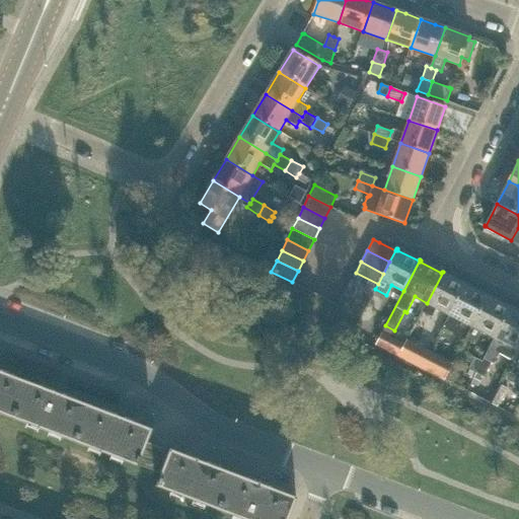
[(464,285),(450,278),(443,274),(443,272),(427,303),(422,311),(432,316),(437,308),(449,314),(465,284),(464,283),(464,285)]
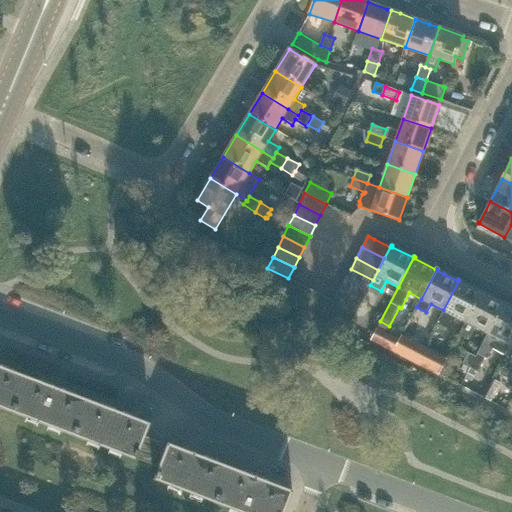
[(367,291),(370,285),(373,280),(351,269),(345,279),(367,291)]
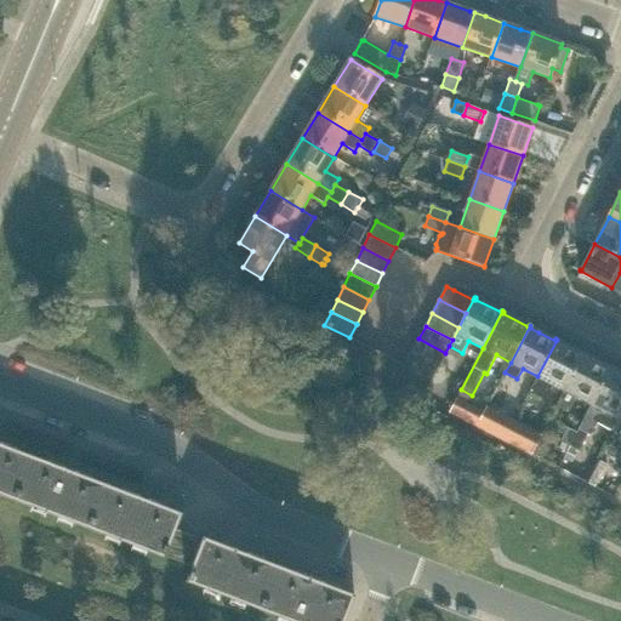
[(364,345),(349,337),(336,363),(351,370),(364,345)]
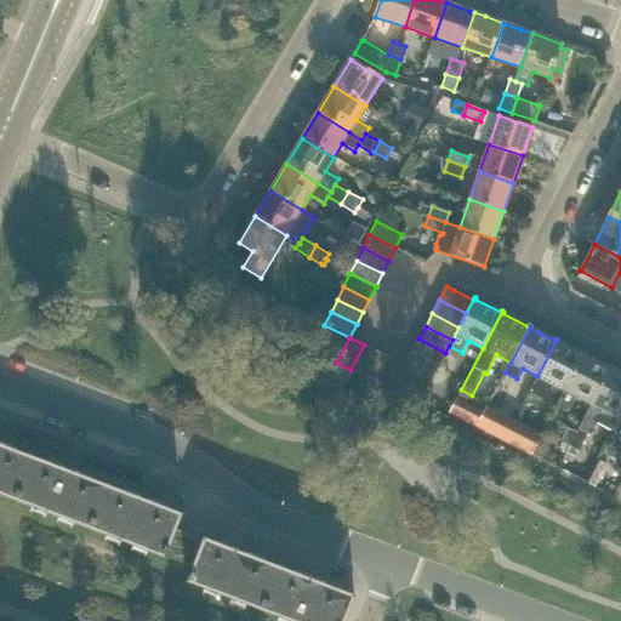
[(438,366),(445,353),(419,339),(411,352),(438,366)]
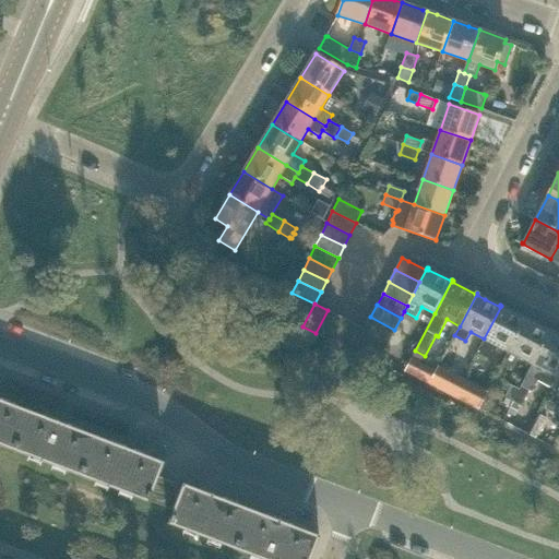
[(524,319),(509,311),(501,307),(502,306),(501,306),(484,339),(477,352),(487,357),(495,344),(509,352),(525,318),(524,319)]
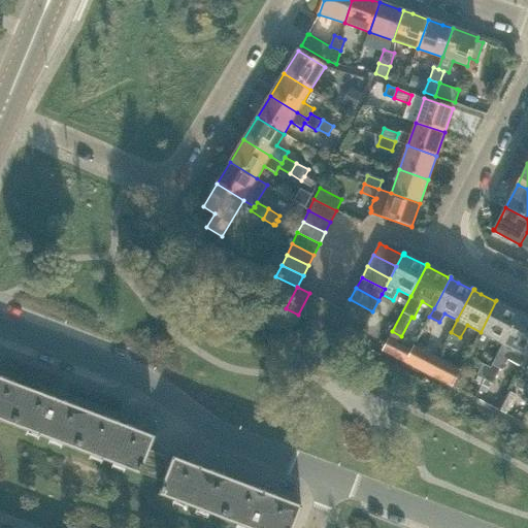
[(321,326),(332,305),(321,299),(309,321),(321,326)]
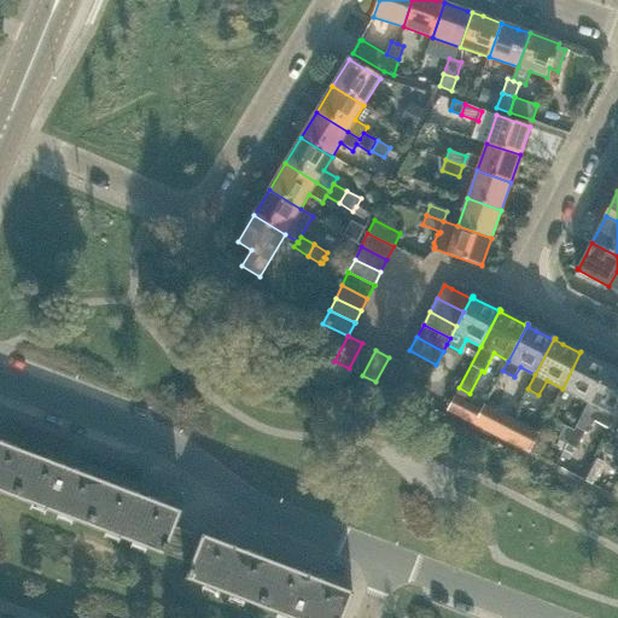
[(429,378),(436,365),(409,350),(403,363),(402,365),(429,378)]
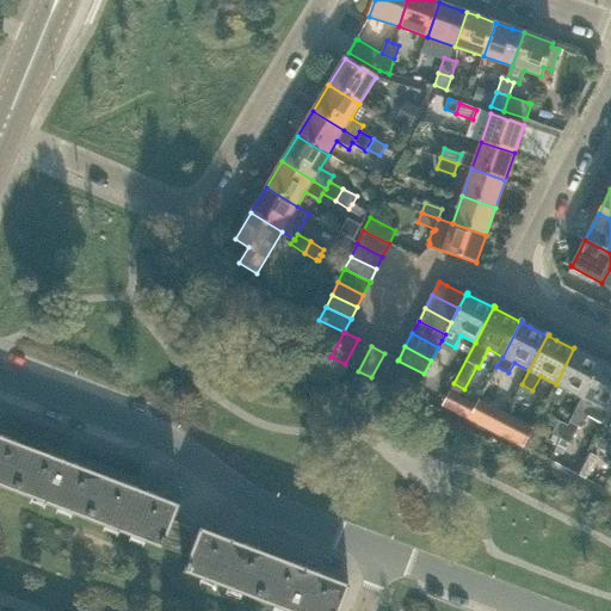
[(575,349),(574,347),(556,384),(548,397),(560,405),(567,390),(582,397),(602,362),(600,360),(599,363),(574,350),(575,349)]
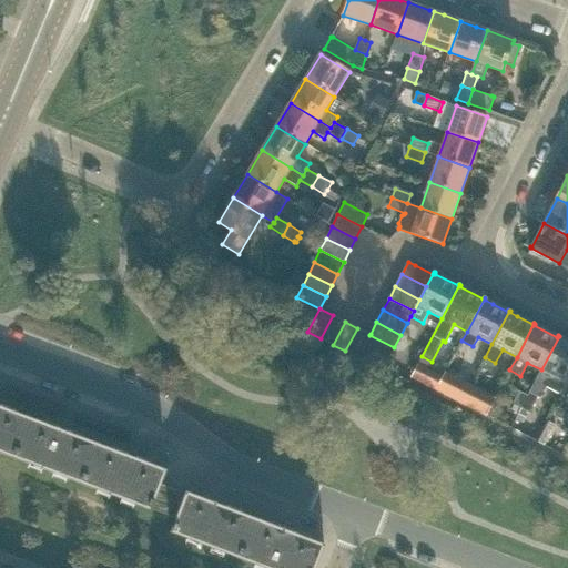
[(358,356),(369,335),(371,334),(357,328),(345,351),(358,357),(358,356)]
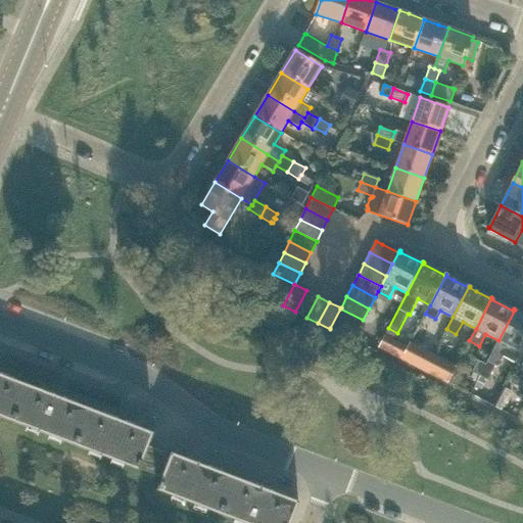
[(353,339),(363,320),(340,308),(330,328),(353,339)]
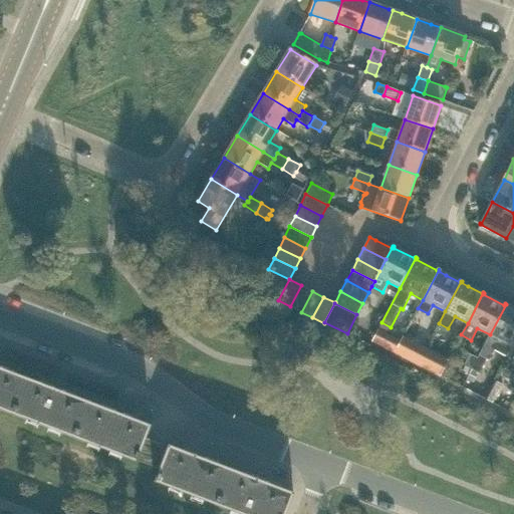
[(513,309),(506,305),(506,304),(490,334),(480,354),(487,358),(489,359),(494,349),(507,356),(512,346),(513,342),(513,309)]
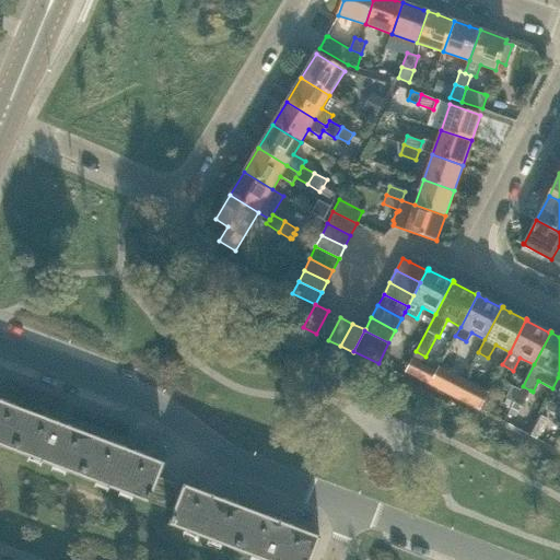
[(431,384),(438,370),(413,358),(406,371),(431,384)]
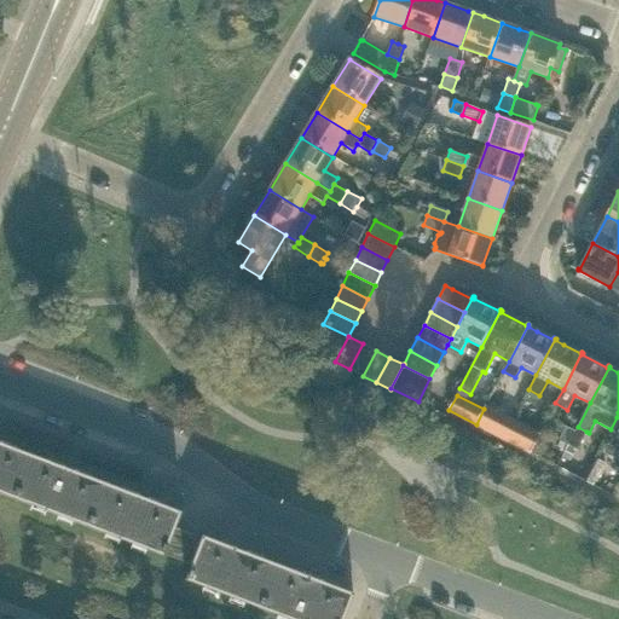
[(503,438),(514,418),(486,405),(484,409),(476,424),(503,438)]
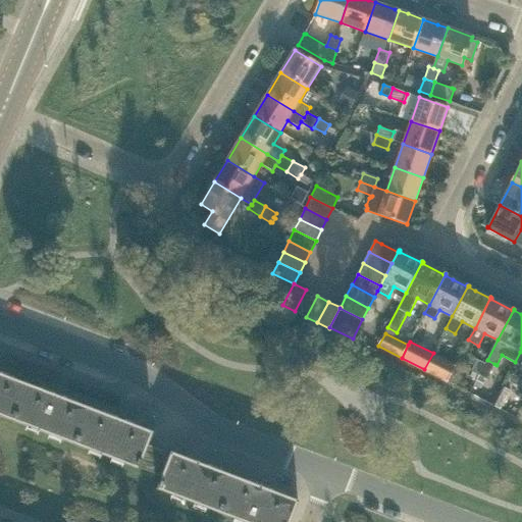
[(433,353),(424,369),(448,381),(456,365),(433,353)]
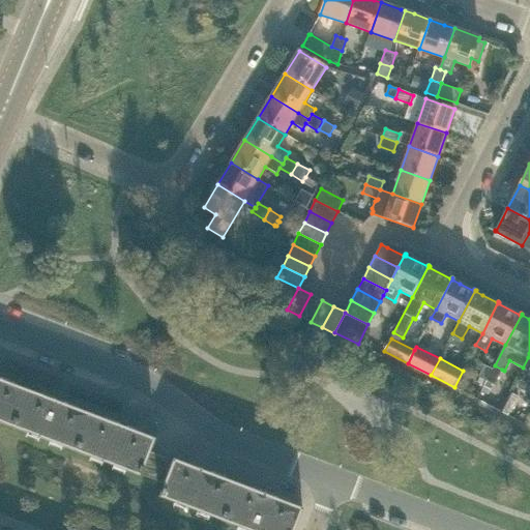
[(487,381),(493,369),(484,365),(479,377),(487,381)]
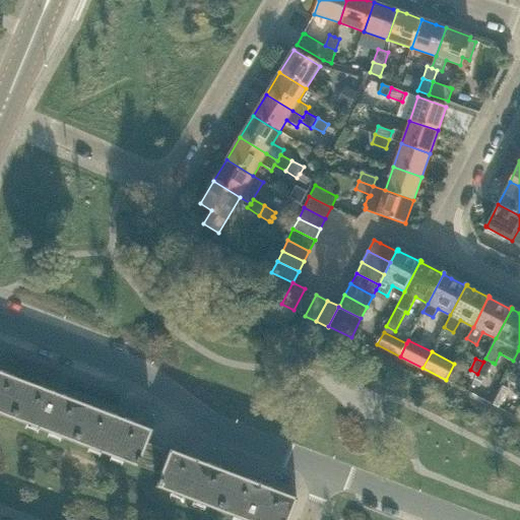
[(483,362),(477,374),(485,378),(493,363),(485,359),(483,362)]
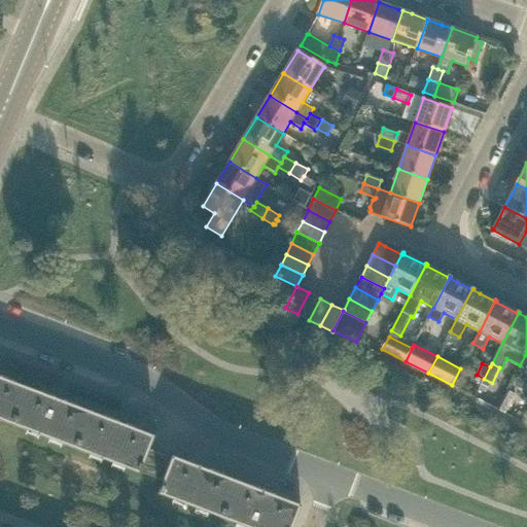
[(0,419),(14,425),(29,388),(0,377),(0,419)]
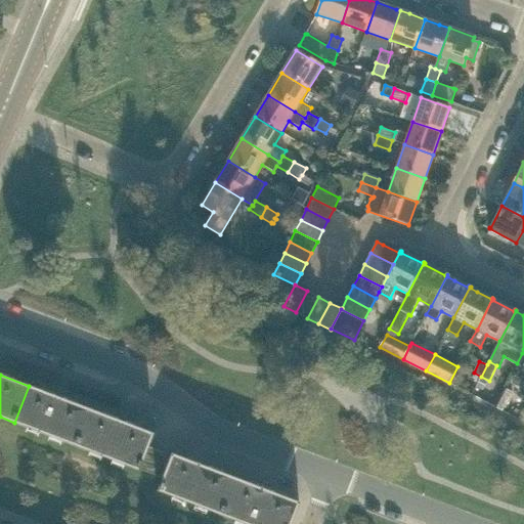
[(77,446),(91,409),(29,386),(14,423),(77,446)]
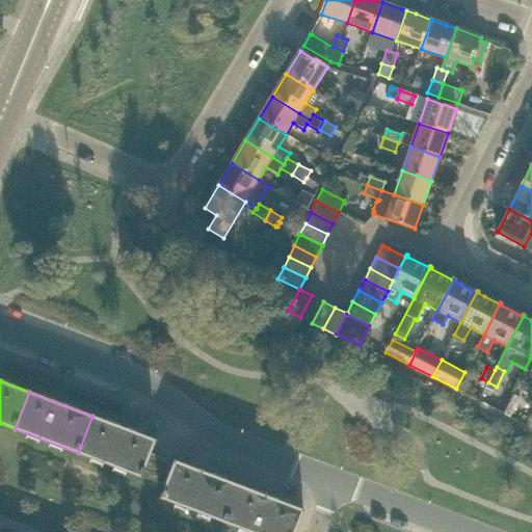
[(509,417),(520,398),(512,394),(502,413),(509,417)]
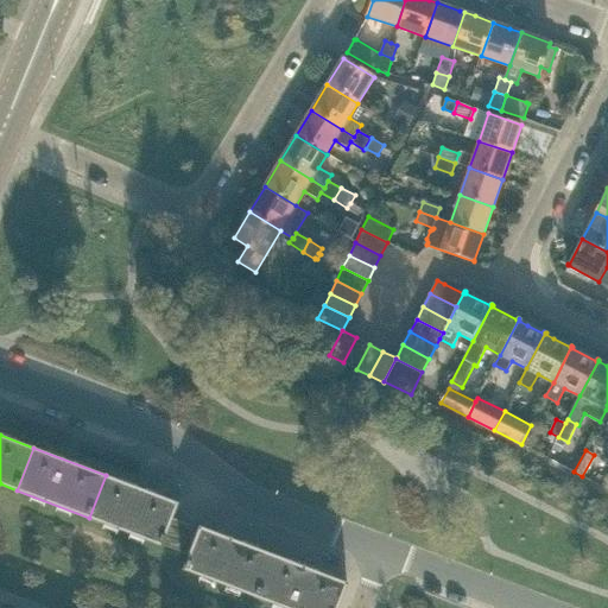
[(172,519),(178,504),(106,475),(89,518),(162,546),(163,544),(172,519)]
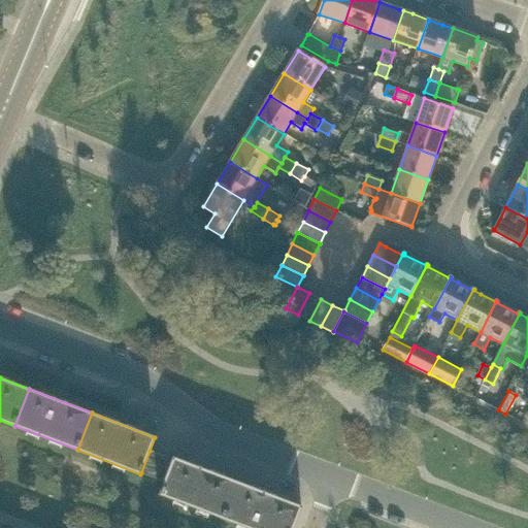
[(162,455),(150,451),(141,472),(153,477),(162,455)]
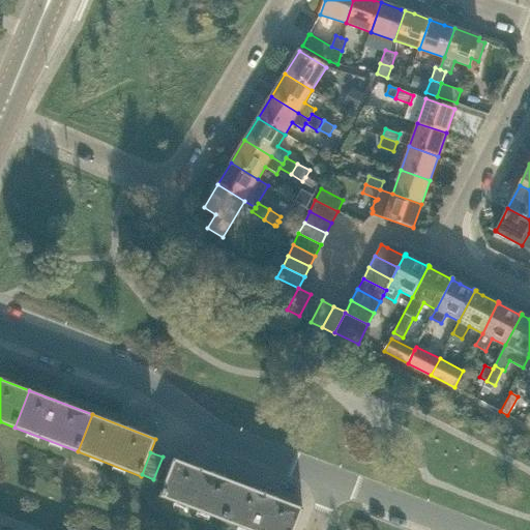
[(174,461),(163,457),(153,479),(166,483),(174,461)]
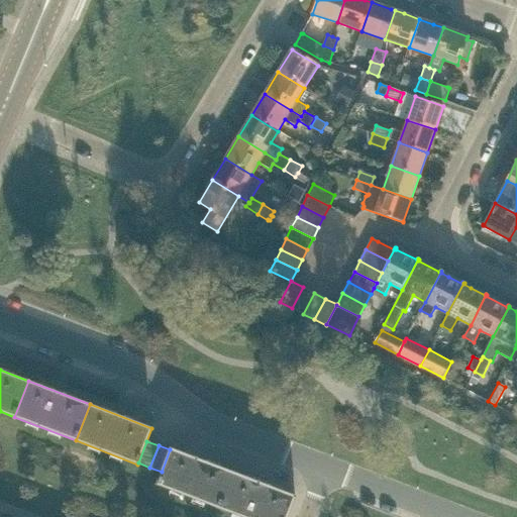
[(233,472),(197,458),(170,448),(170,449),(162,472),(157,485),(219,509),(233,472)]
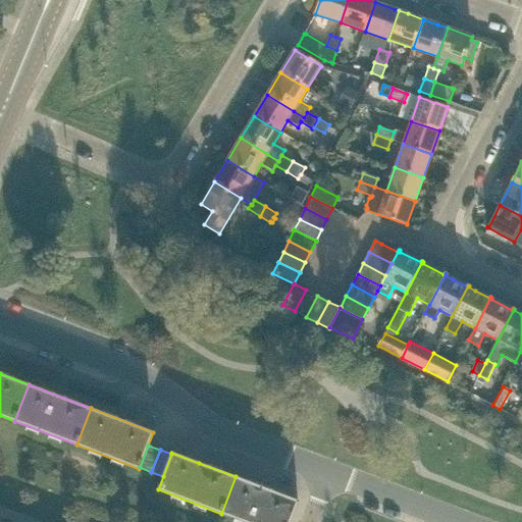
[(290,521),(299,501),(261,486),(236,476),(221,514),(243,521),(290,521)]
